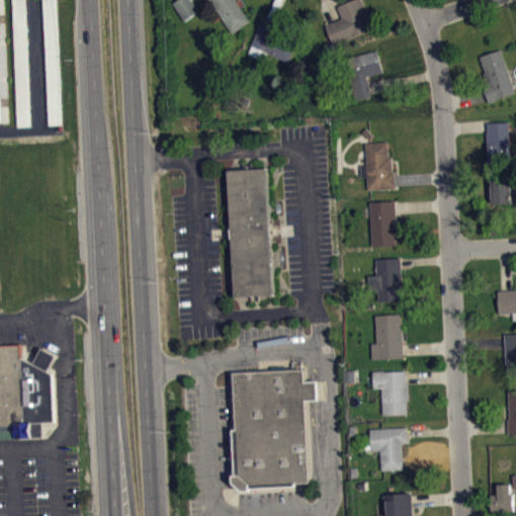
[(0,122),(8,122),(2,0),(0,0),(0,122)]
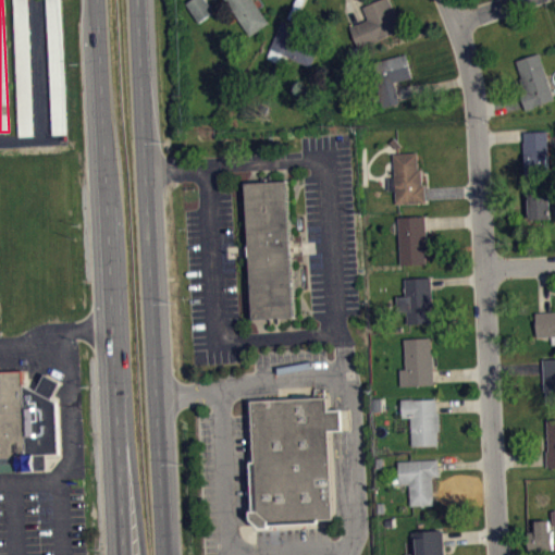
[(34,145),(28,0),(13,1),(19,146),(34,145)]
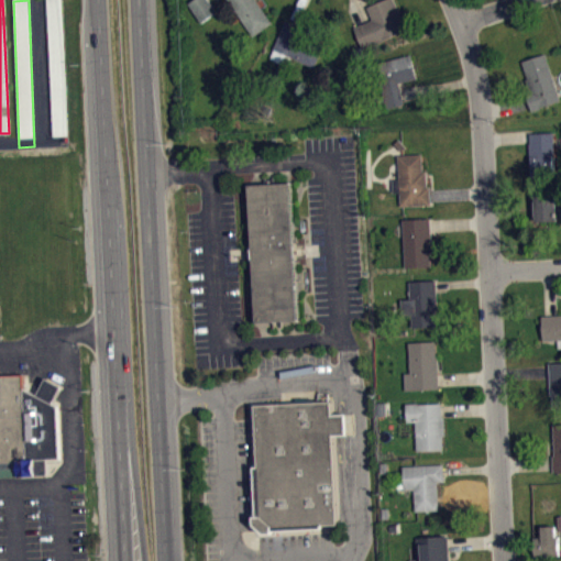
[(46,0),(53,145),(67,145),(62,0),(46,0)]
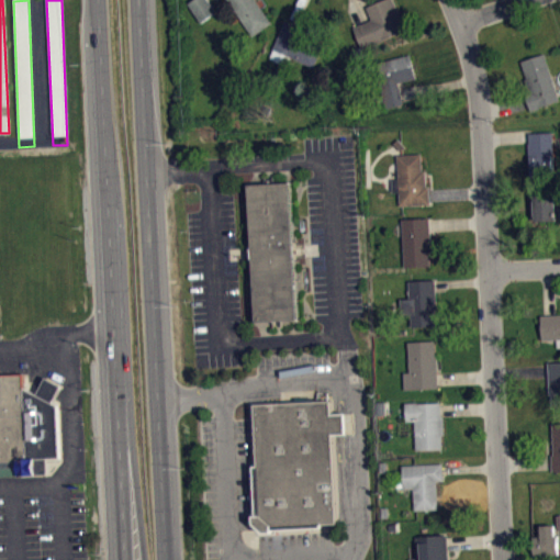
[(191,0),(186,6),(200,24),(215,13),(204,0),(191,0)]
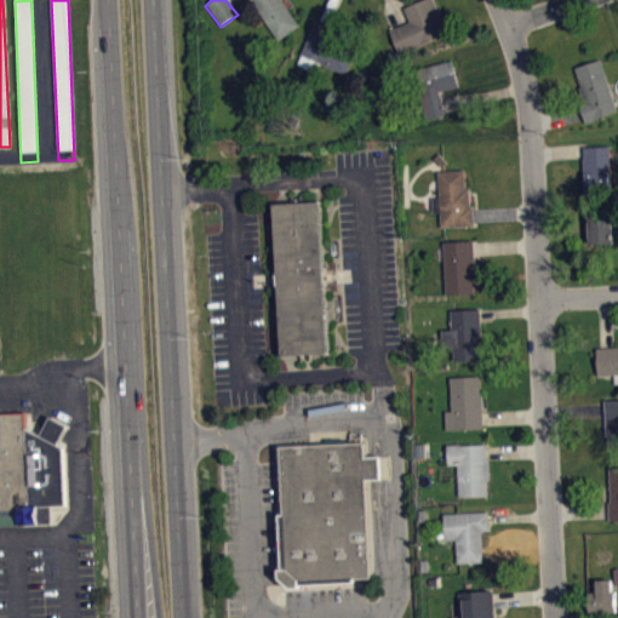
[(280,0),(299,27),(278,41),(259,15),(255,17),(246,3),(249,0),(280,0)]
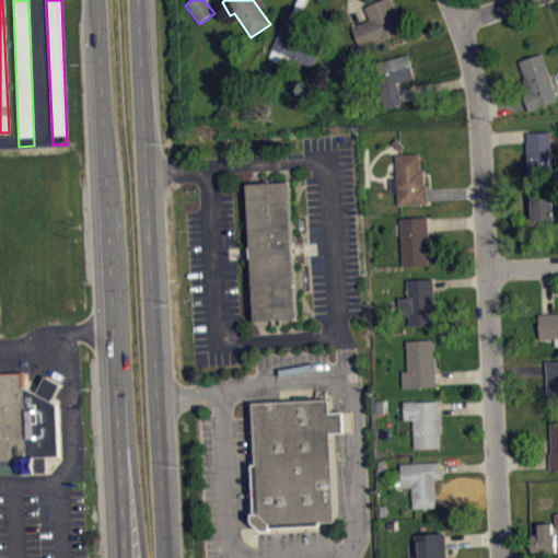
[(350,28),(361,51),(402,32),(388,0),(382,0),(363,8),(369,21),(350,28)]
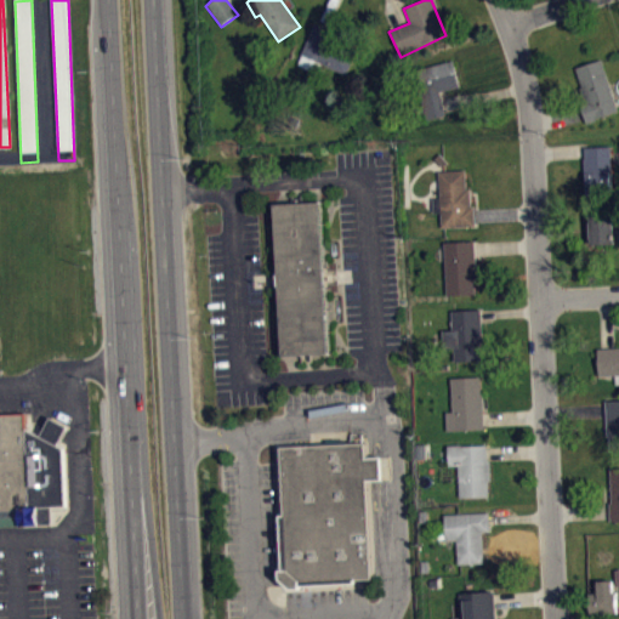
[(314,24),(300,55),(301,56),(297,66),(314,74),(319,66),(345,77),(361,45),(314,24)]
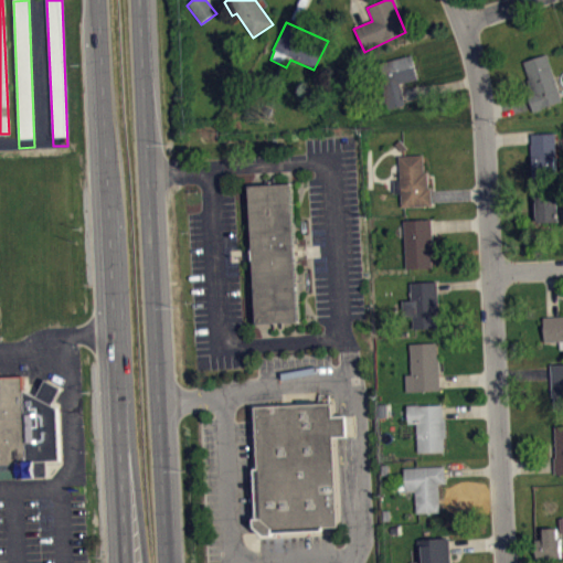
[(410,55),(415,80),(397,84),(402,105),(385,110),(374,65),(410,55)]
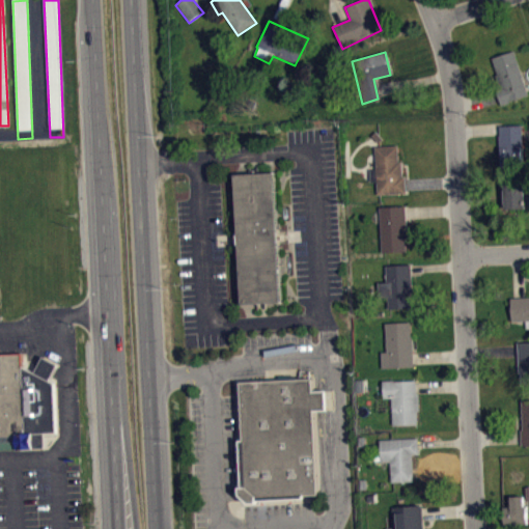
[(491,59),(513,52),(526,96),(508,102),(508,105),(500,107),(494,85),(496,84),(494,77),(496,76),(491,59)]
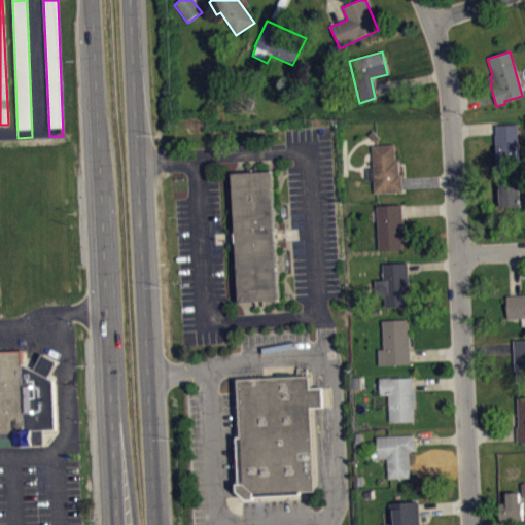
[(493,127),(496,170),(519,169),(516,126),(493,127)]
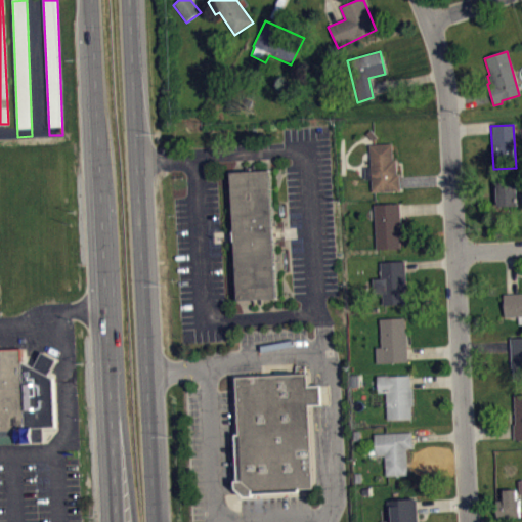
[(398,192),(372,192),(368,145),(391,144),(393,161),(395,161),(396,174),(398,175),(398,192)]
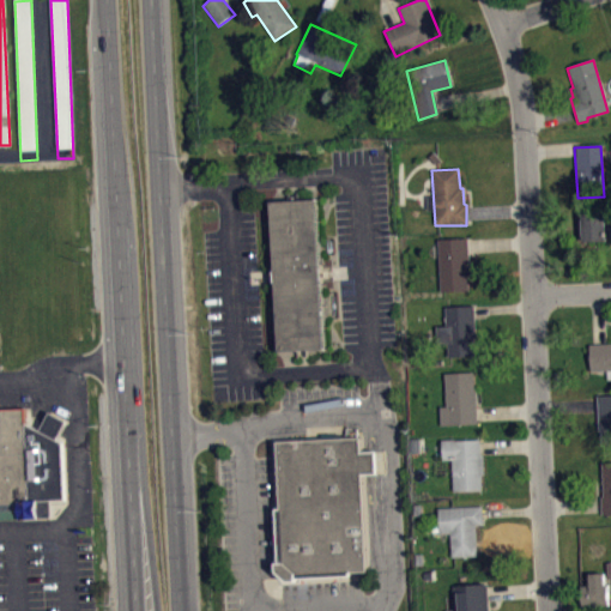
[(268,203),(278,352),(295,352),(296,357),(306,357),(306,351),(326,351),(325,307),(321,307),(315,201),(268,203)]
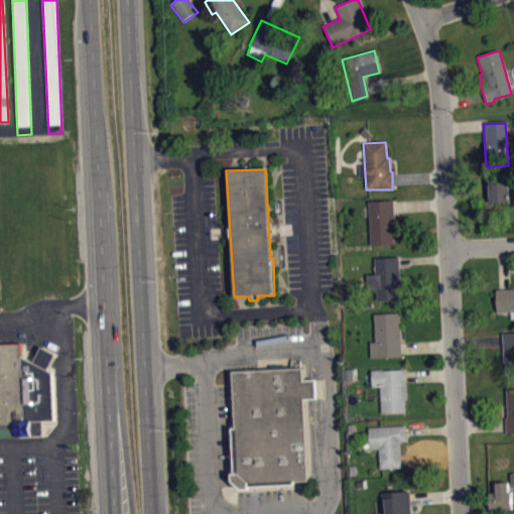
[(489,205),(510,204),(510,202),(513,201),(513,176),(488,177),(489,205)]
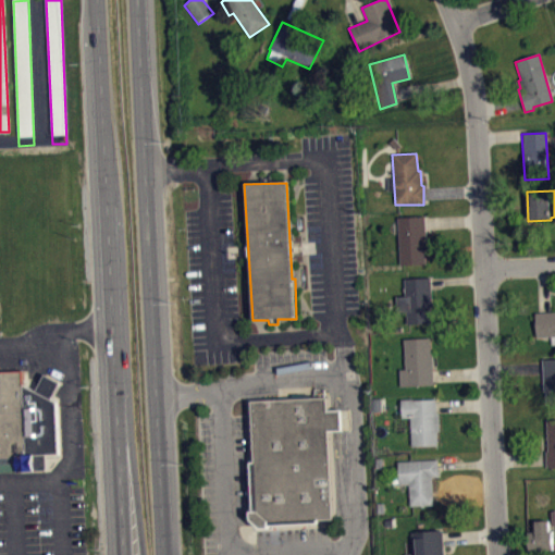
[(397,219),(399,264),(426,263),(423,218),(397,219)]
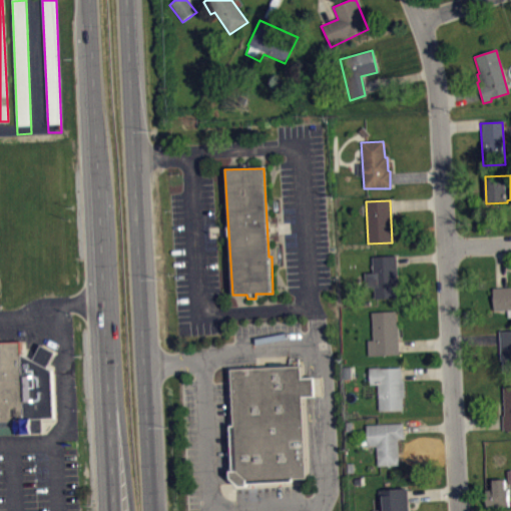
[(372,258),(394,257),(396,298),(374,301),(373,289),(363,290),(363,275),(372,274),(372,258)]
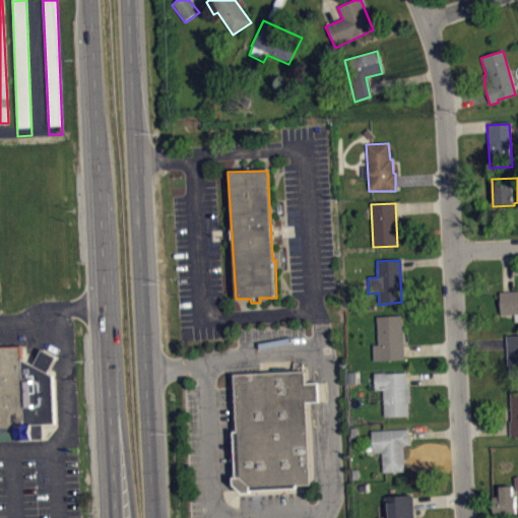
[(517,290),(499,293),(500,316),(513,315),(513,323),(517,322),(517,290)]
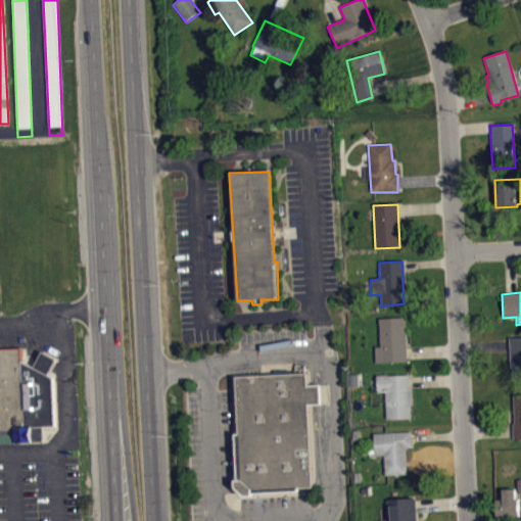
[(373,347),(374,363),(406,362),(403,318),(377,319),(379,348),(373,347)]
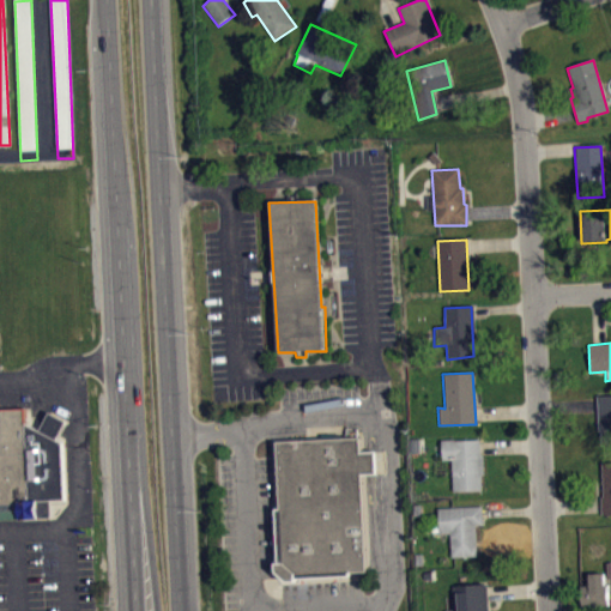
[(610,397),(596,398),(597,431),(600,431),(600,446),(610,445),(610,397)]
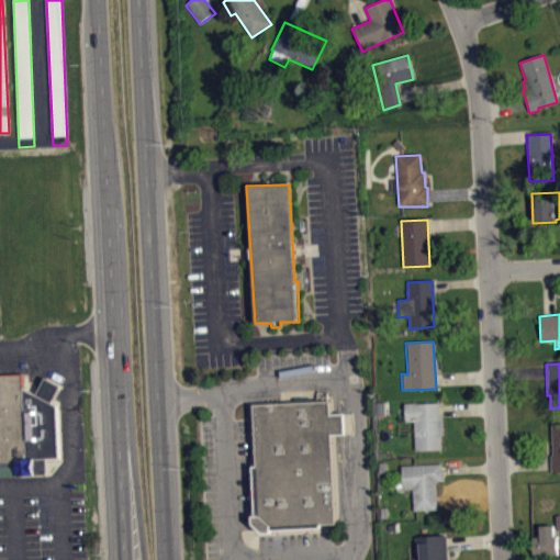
[(0,376),(22,376),(23,389),(36,395),(44,400),(53,403),(57,406),(59,458),(46,459),(47,474),(28,476),(0,476),(0,376)]
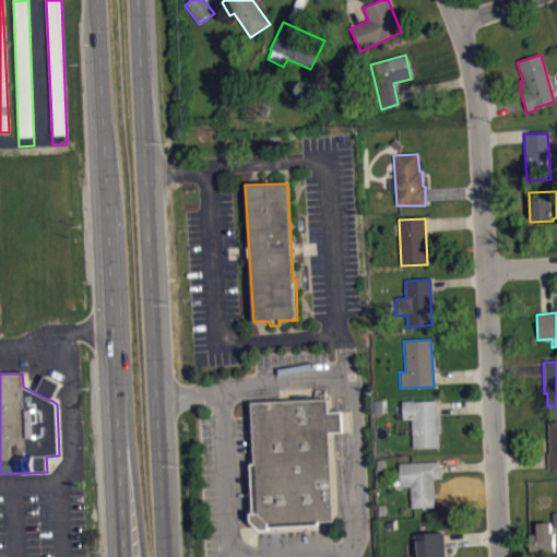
[(251,404),(328,401),(329,414),(342,414),(343,434),(330,434),(334,524),(271,528),(258,516),(251,404)]
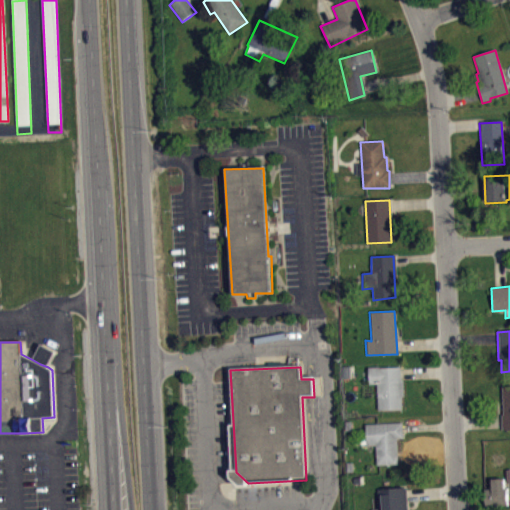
[(367,368),(368,384),(375,385),(377,411),(399,410),(400,397),(402,396),(401,381),(399,380),(399,368),(379,369),(379,367),(367,368)]
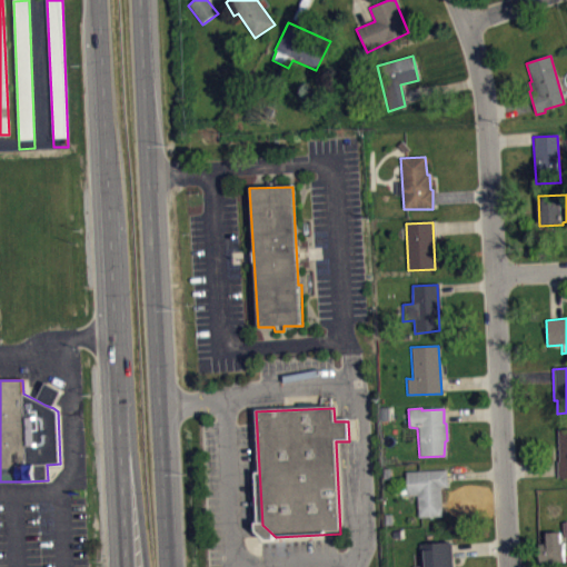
[(556,463),(556,478),(566,477),(566,425),(557,426),(559,463),(556,463)]
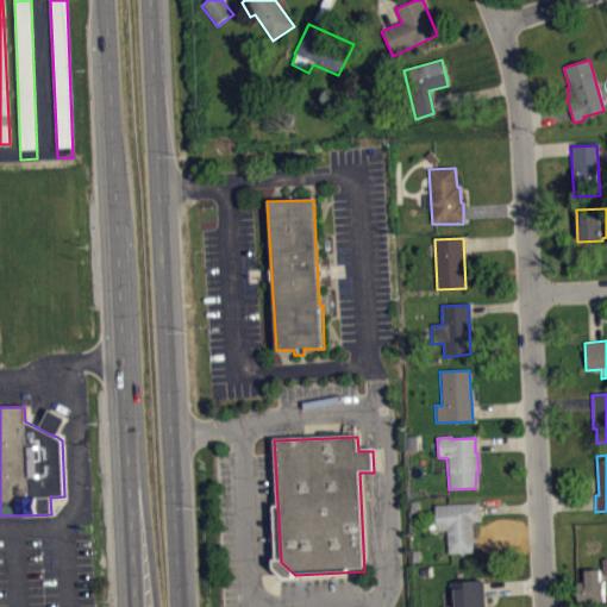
[(433,506),(435,531),(445,531),(446,554),(474,552),(471,523),(480,523),(477,504),(433,506)]
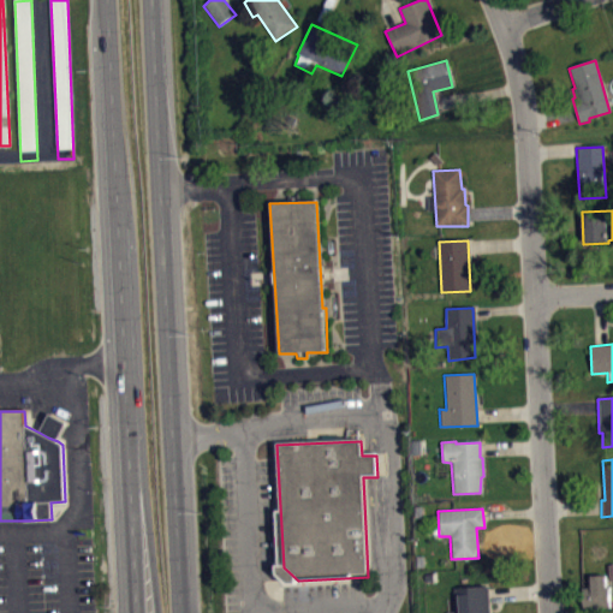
[(581,589),(583,612),(609,609),(608,589),(605,584),(605,576),(590,577),(590,589),(581,589)]
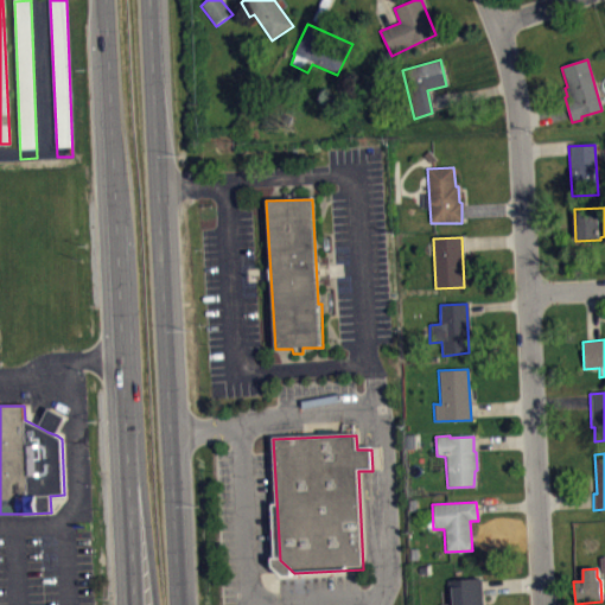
[(446,581),(449,604),(483,604),(481,579),(446,581)]
